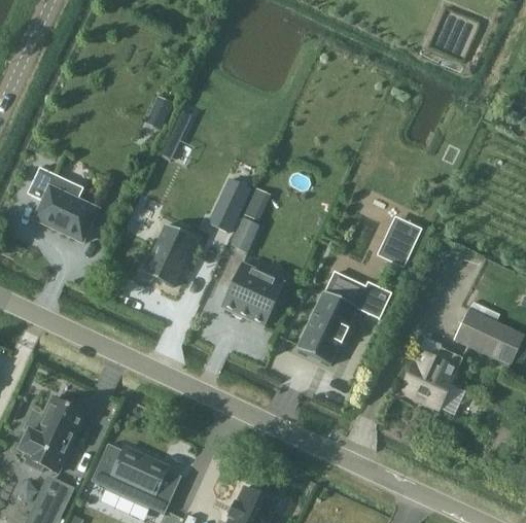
[(172,103),(159,97),(153,110),(166,115),(172,103)]
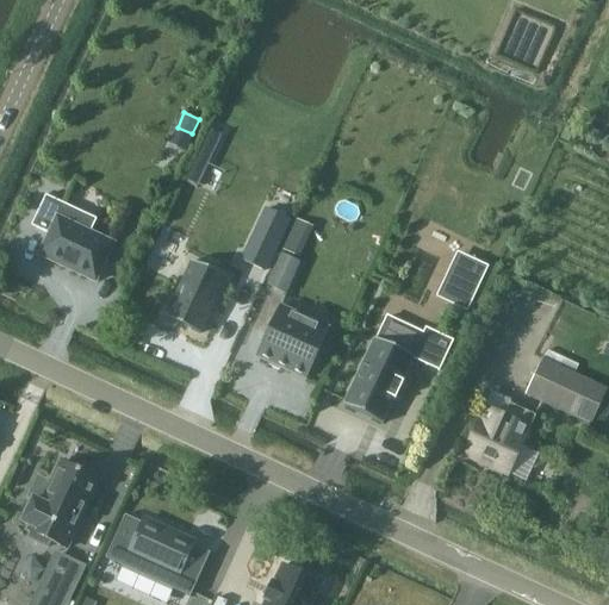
[(115,239),(58,213),(64,200),(47,192),(32,222),(49,230),(39,251),(97,279),(115,239)]
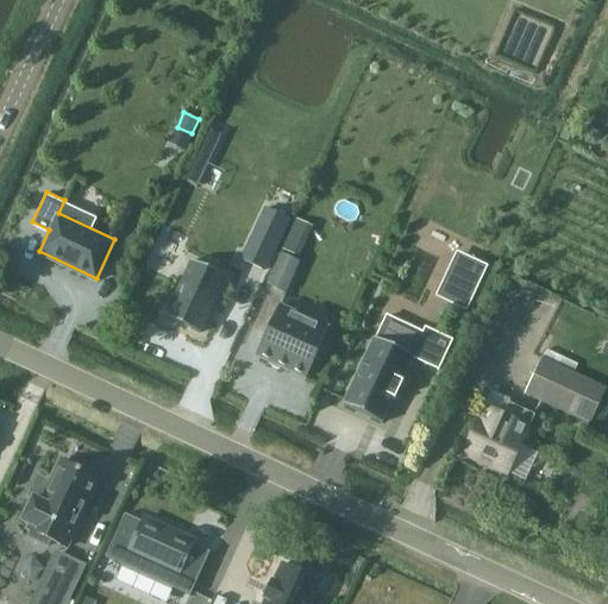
[(277,216),(256,266),(264,270),(286,220),(277,216)]
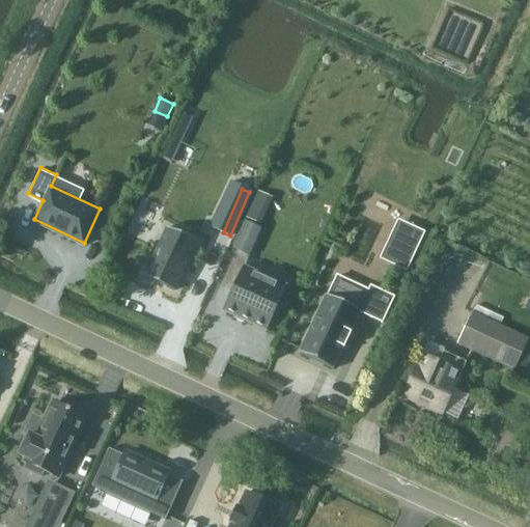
[(253,204),(249,214),(259,219),(265,211),(253,204)]
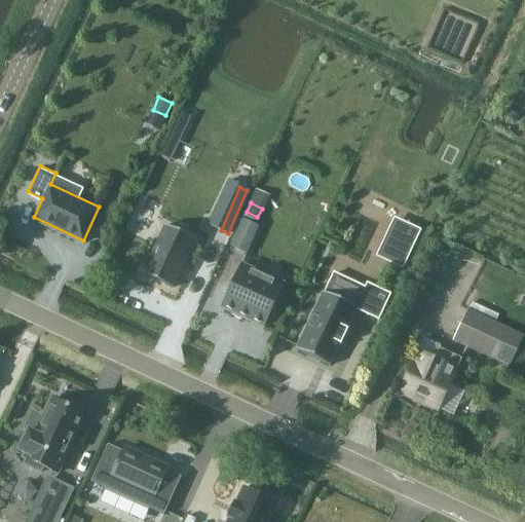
[(398,216),(381,252),(405,263),(421,227),(398,216)]
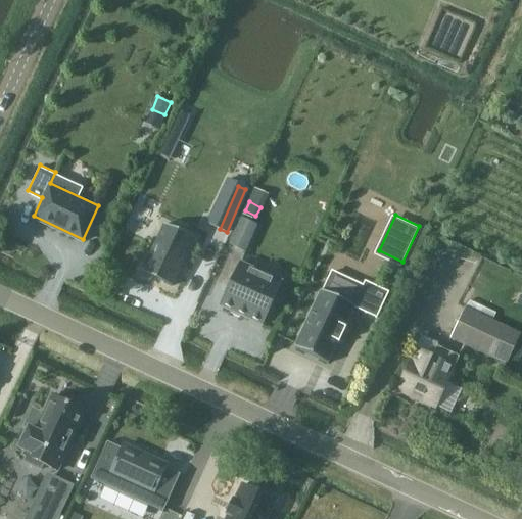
[(242,216),(230,242),(245,248),(257,223),(242,216)]
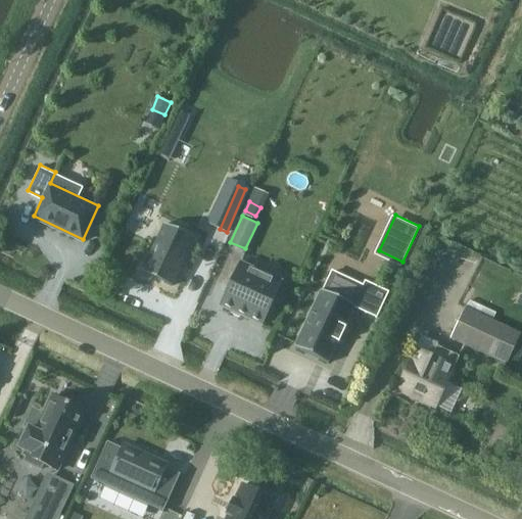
[(164,221),(142,270),(172,283),(194,235),(164,221)]
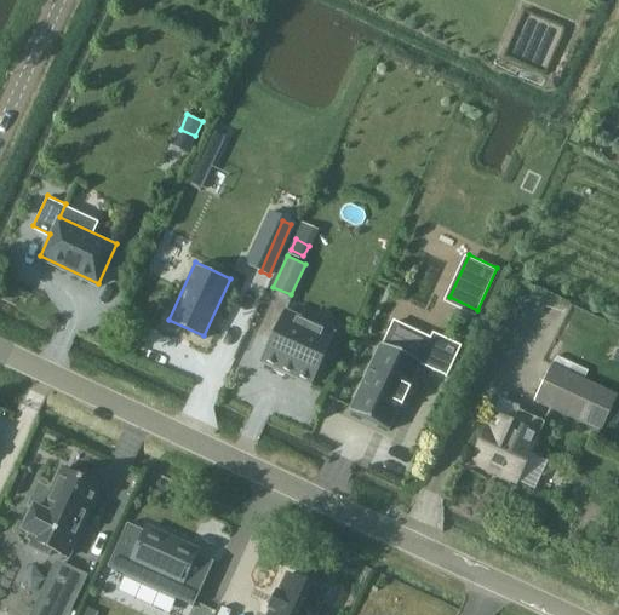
[(337,328),(287,305),(264,357),(314,379),(337,328)]
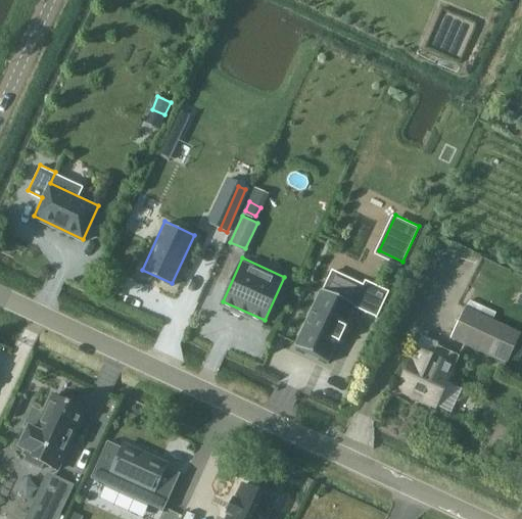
[(330,269),(295,344),(328,361),(338,339),(339,340),(346,325),(345,324),(354,304),(377,315),(389,289),(365,278),(363,283),(330,269)]
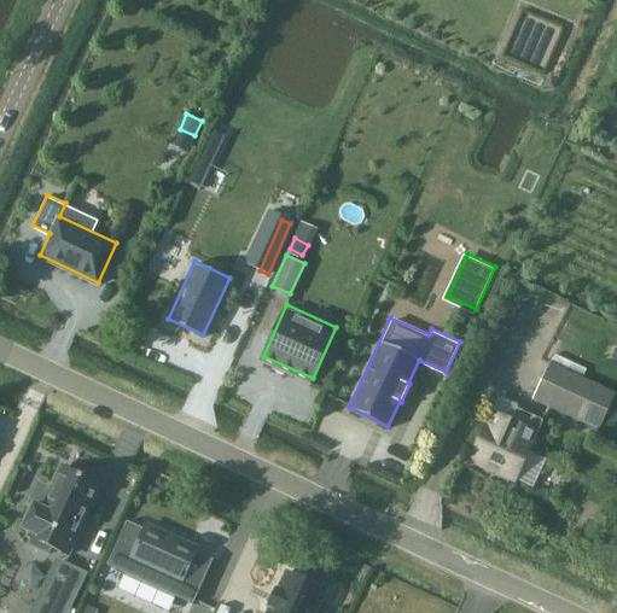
[(616,390),(551,360),(535,395),(600,425),(601,424),(605,416),(616,392),(616,390)]
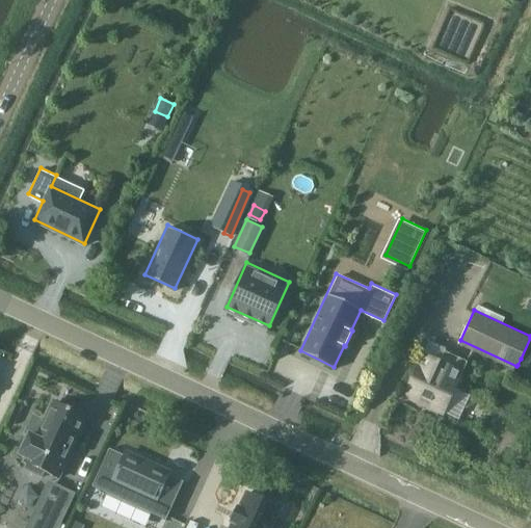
[(441,359),(424,351),(406,391),(445,408),(468,359),(445,348),(441,359)]
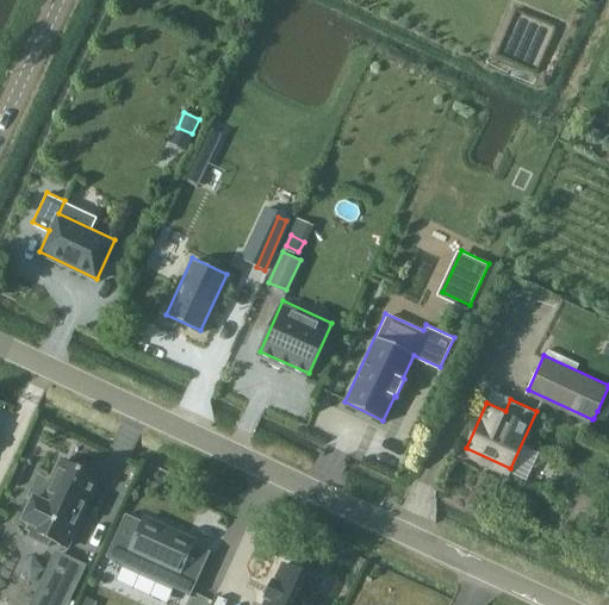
[(597,411),(594,418),(603,423),(607,416),(597,411)]
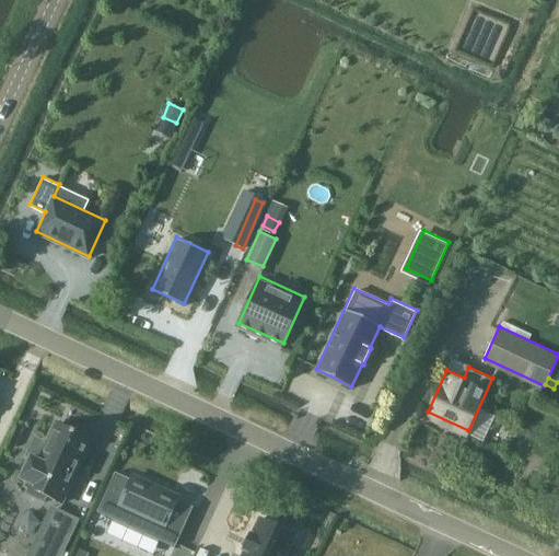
[(61,500),(90,438),(55,421),(38,459),(30,455),(20,477),(27,481),(26,485),(28,486),(25,491),(44,500),(47,494),(61,500)]
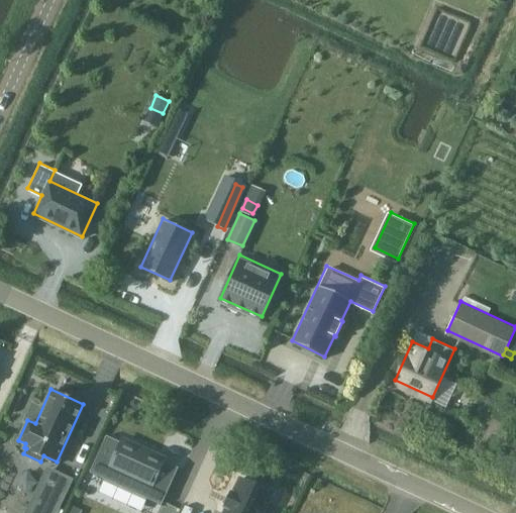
[(112,463),(152,482),(146,493),(163,500),(180,464),(165,457),(167,454),(125,435),(120,433),(115,435),(112,442),(114,448),(118,450),(112,463)]
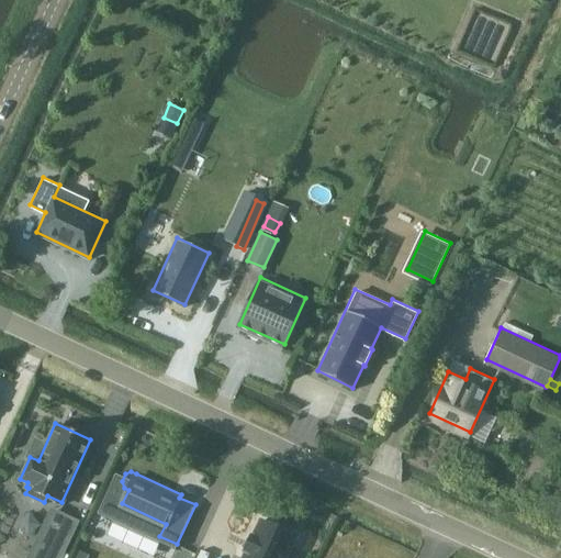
[(56,508),(32,557),(60,557),(79,519),(56,508)]
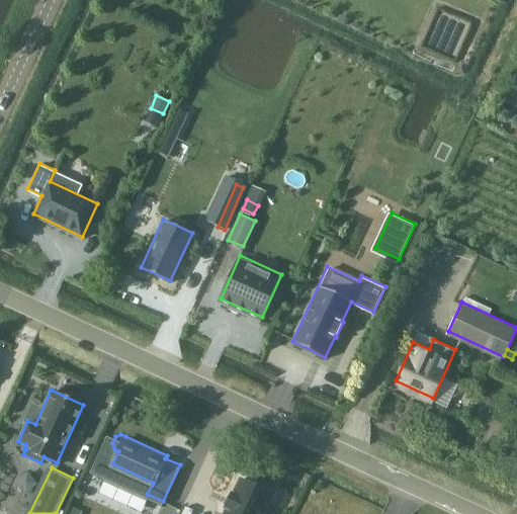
[(263,513),(273,493),(240,478),(233,493),(232,492),(225,507),(227,507),(223,513),(263,513)]
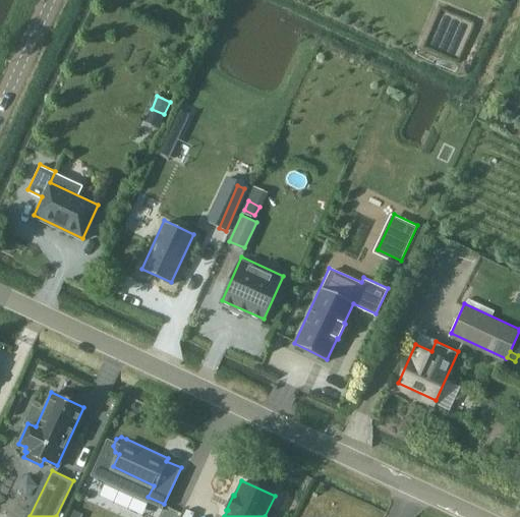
[(71,507),(66,516),(80,516),(82,512),(71,507)]
